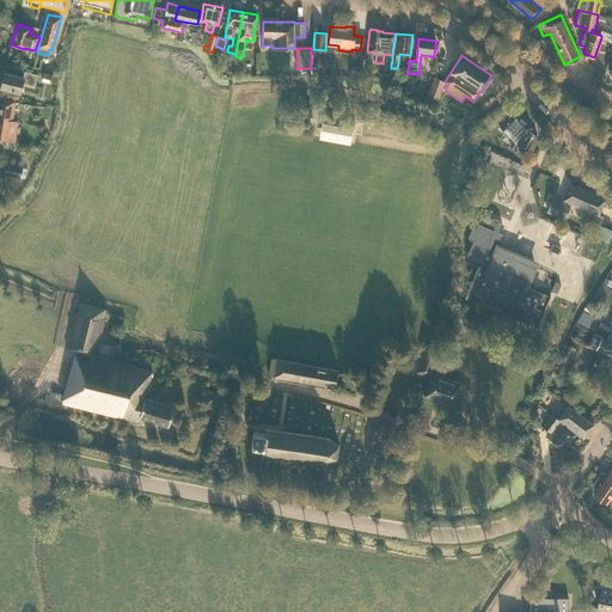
[(23,78),(4,73),(0,87),(20,92),(23,83),(35,86),(37,75),(25,72),(23,78)]
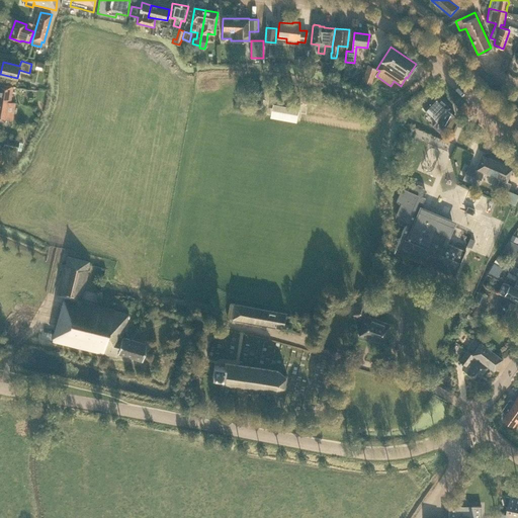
[(41,71),(44,63),(37,62),(35,69),(41,71)]
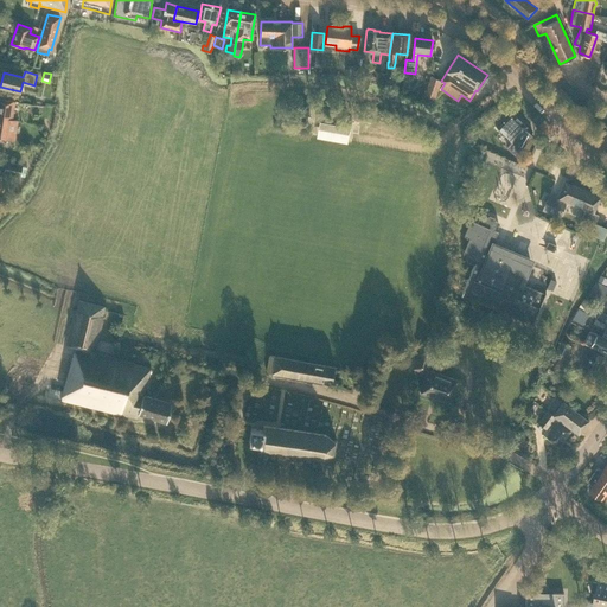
[(432,76),(425,94),(434,100),(441,81),(432,76)]
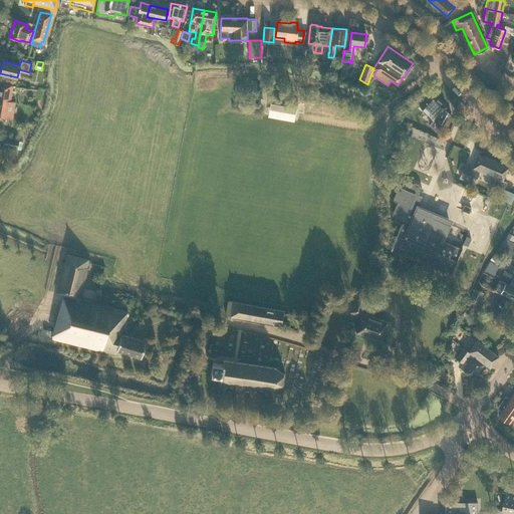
[(0,83),(0,119),(5,120),(5,118),(12,120),(15,102),(10,101),(13,86),(0,83)]
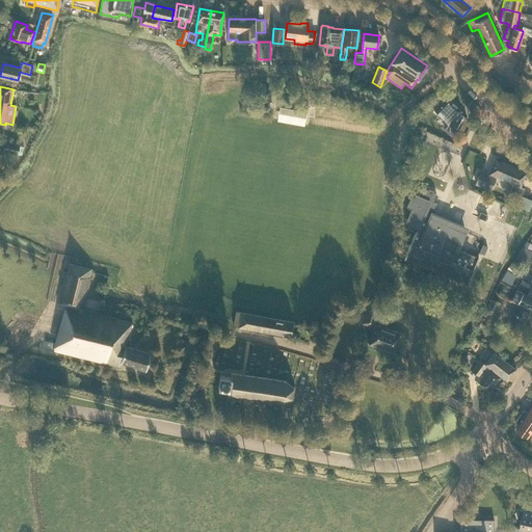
[(466,116),(461,111),(447,98),(434,110),(448,124),(444,129),(455,133),(466,116)]
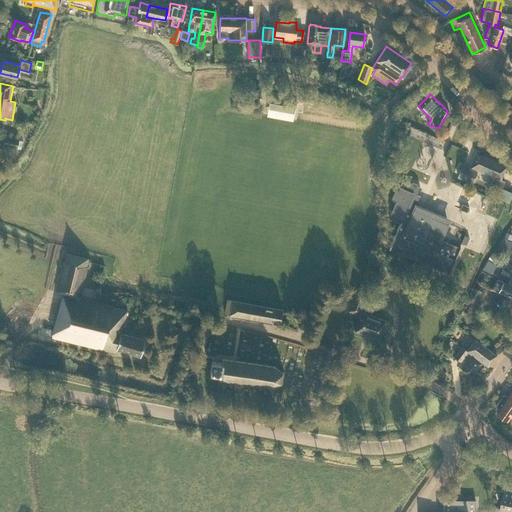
[(5,136),(3,146),(17,149),(19,139),(5,136)]
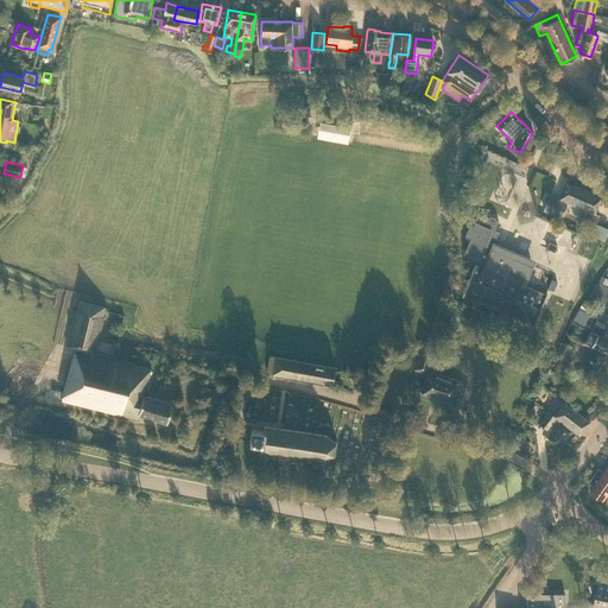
[(600,216),(595,214),(601,198),(565,183),(558,198),(549,195),(543,210),(561,217),(567,202),(587,210),(582,222),(595,227),(591,235),(605,241),(607,230),(607,228),(596,223),(600,216)]
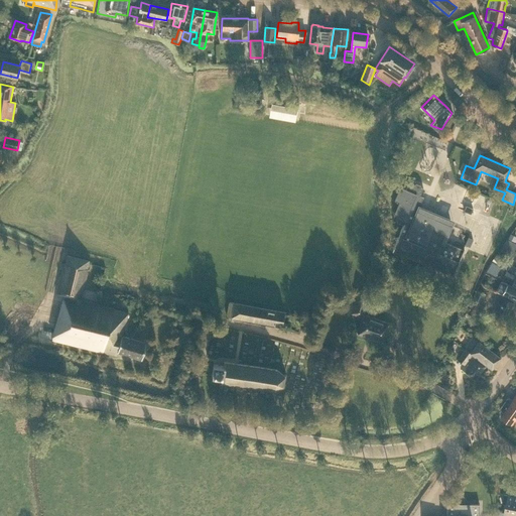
[(435,219),(417,212),(420,206),(423,198),(420,197),(420,196),(423,188),(420,187),(414,184),(413,184),(409,182),(406,189),(399,186),(393,201),(398,203),(393,215),(394,215),(397,223),(403,225),(392,251),(393,252),(393,250),(425,264),(453,275),(452,277),(453,277),(465,250),(464,249),(463,251),(444,243),(442,242),(445,235),(447,236),(452,226),(435,219)]
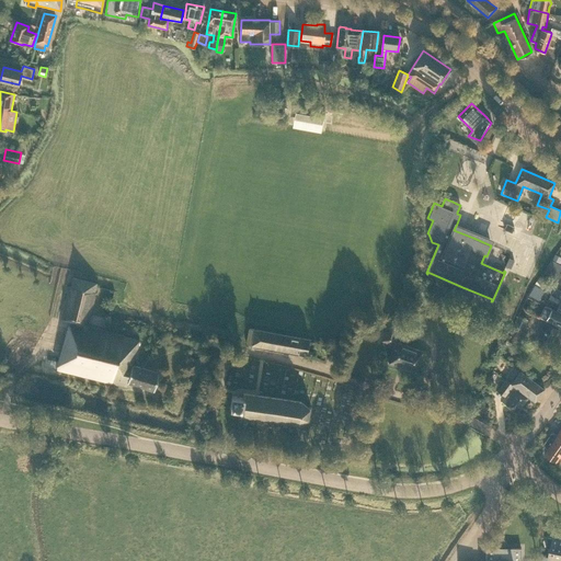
[(504,229),(512,232),(514,227),(506,224),(504,229)]
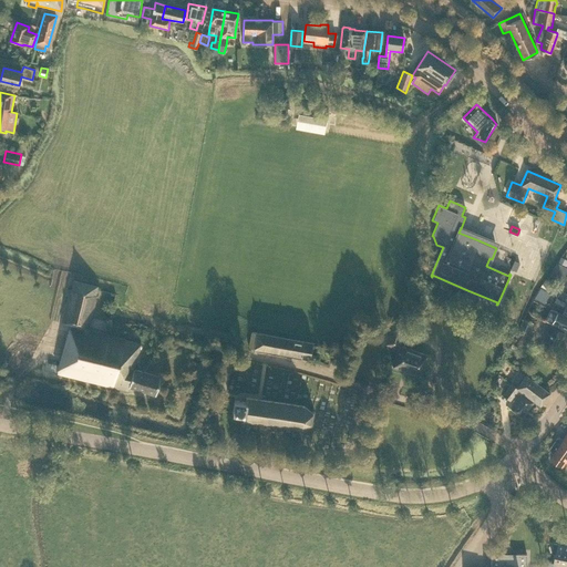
[(546,290),(552,280),(555,282),(558,277),(564,279),(566,272),(566,268),(556,263),(546,278),(540,287),(546,290)]
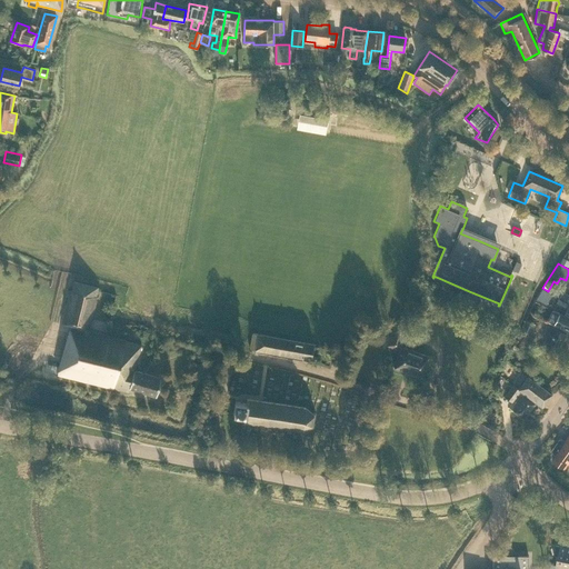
[(61,365),(58,375),(129,392),(130,388),(156,396),(161,378),(135,370),(137,365),(142,345),(88,331),(98,288),(75,281),(72,291),(71,290),(62,323),(71,326),(71,328),(70,328),(61,365)]
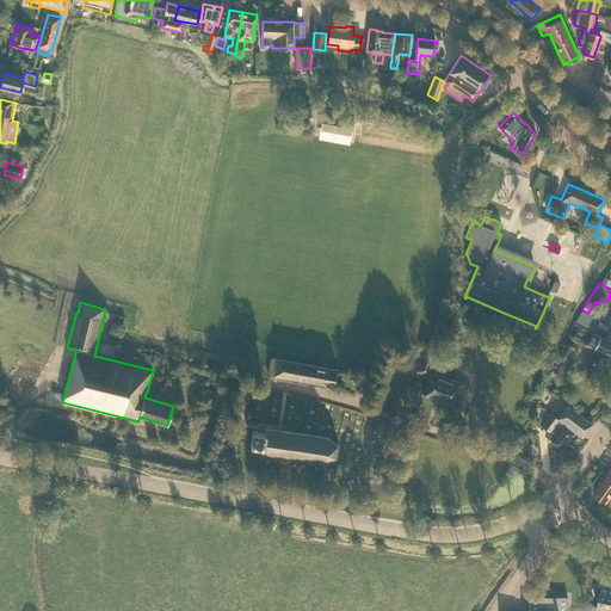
[(585,325),(590,314),(582,309),(576,320),(585,325)]
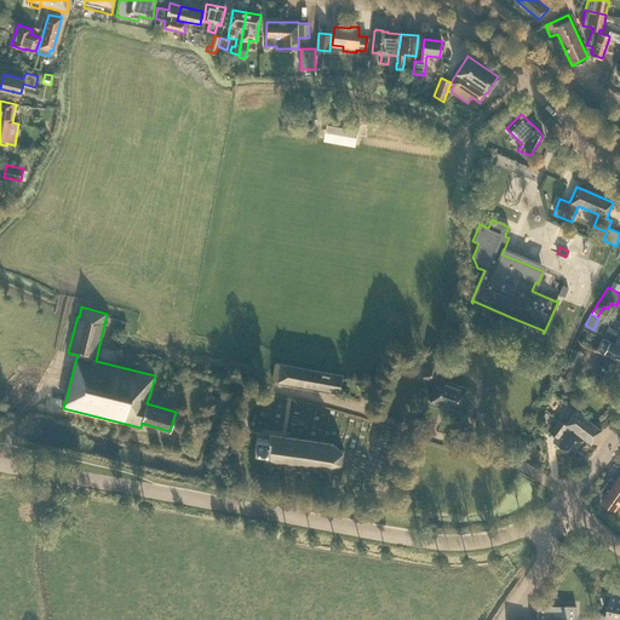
[(619,321),(613,317),(609,325),(618,328),(619,326),(619,321)]
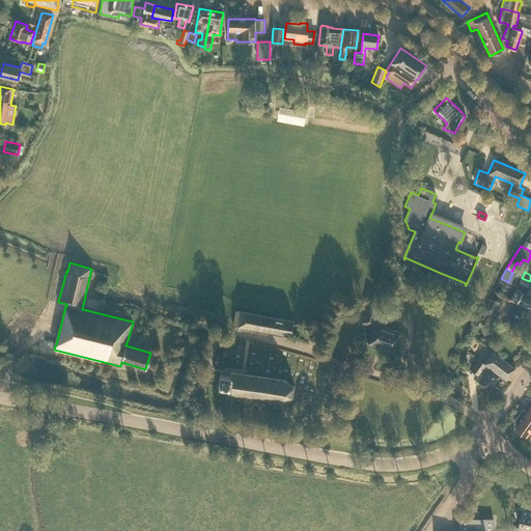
[(529,281),(522,278),(520,282),(530,287),(527,292),(529,294),(528,295),(530,296),(530,279),(529,281)]
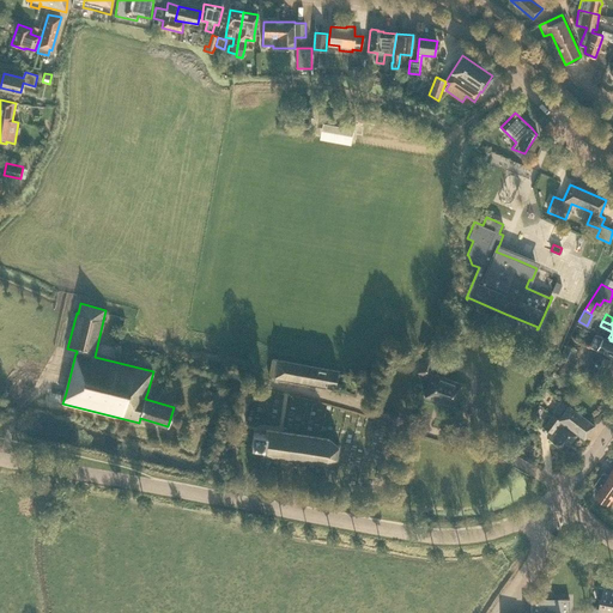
[(612,357),(612,343),(596,334),(589,346),(598,350),(596,353),(592,363),(606,369),(611,357),(612,357)]
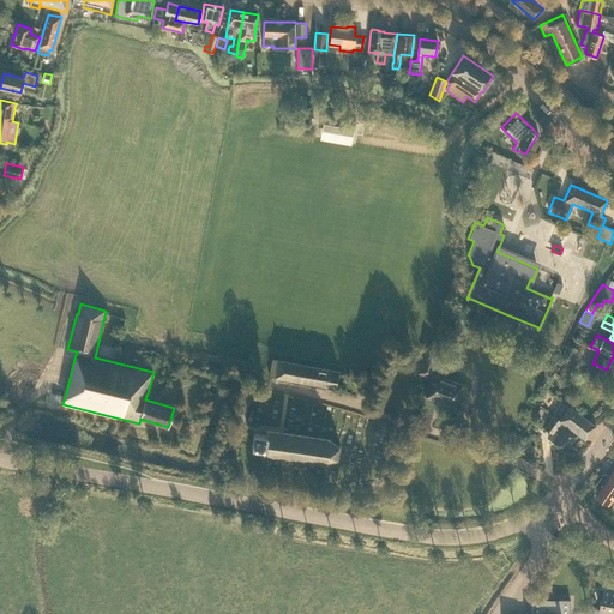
[(425,396),(455,407),(459,393),(463,384),(433,374),(440,353),(426,348),(417,373),(432,378),(426,393),(425,396)]
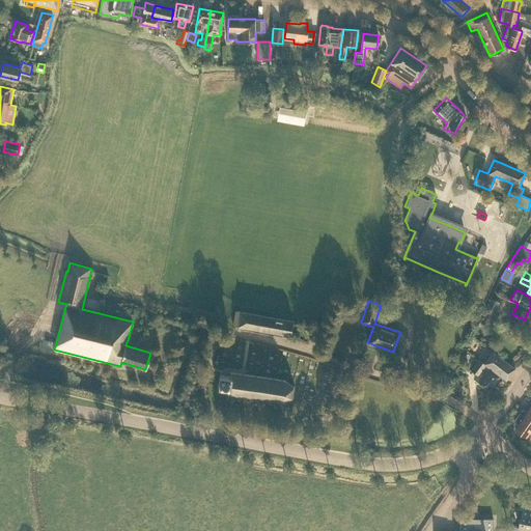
[(298,323),(241,312),(241,311),(236,311),(233,326),(235,326),(234,330),(241,331),(242,330),(241,330),(242,327),(290,336),(292,324),(297,325),(298,323)]
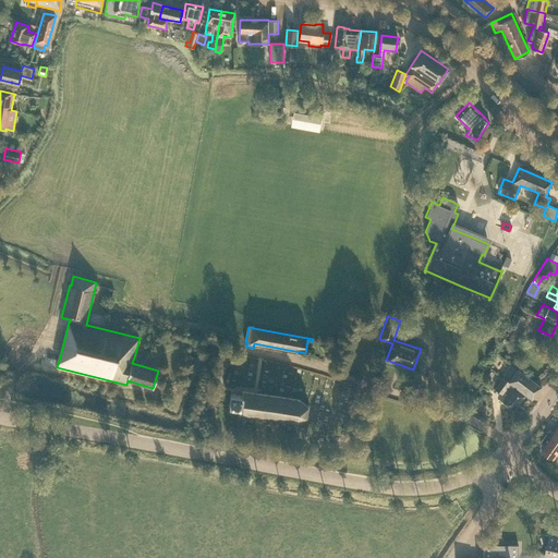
[(340,343),(331,341),(328,352),(337,354),(340,343)]
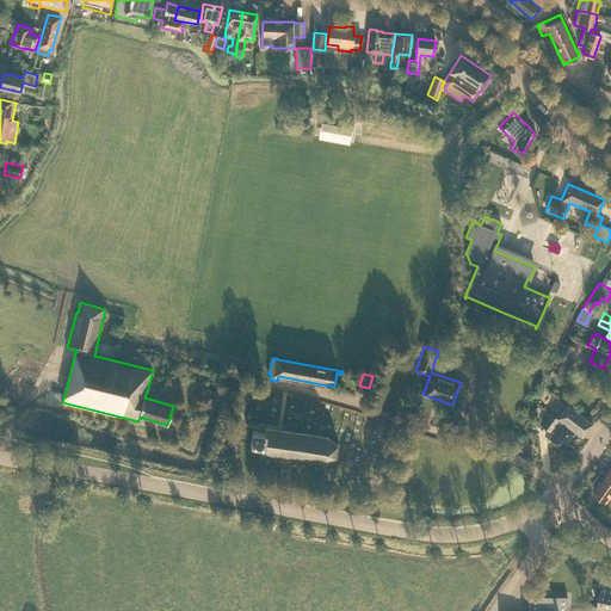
[(567,405),(557,418),(582,437),(592,424),(567,405)]
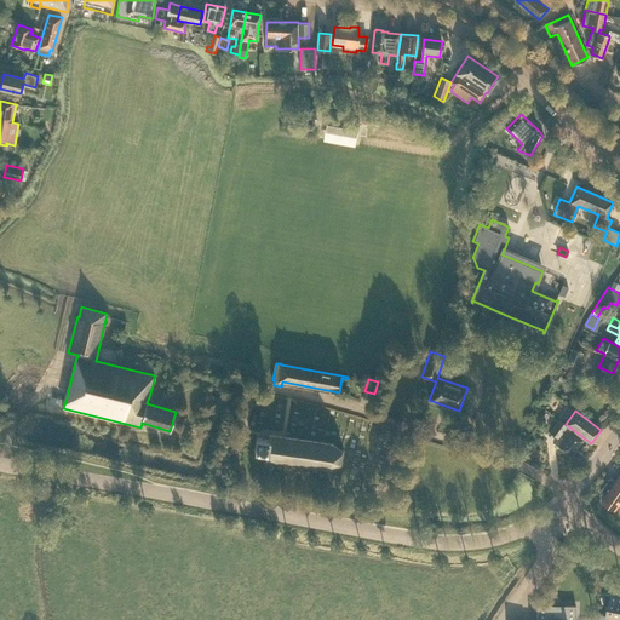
[(570,455),(583,440),(567,428),(568,426),(560,420),(550,432),(558,438),(555,445),(570,455)]
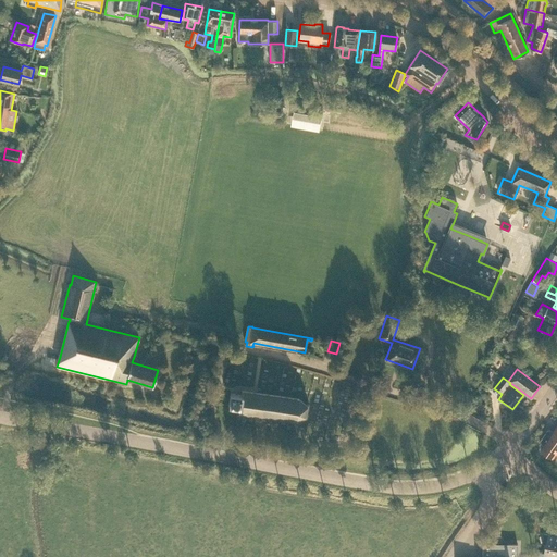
[(229,410),(296,420),(305,417),(307,418),(307,417),(306,416),(307,406),(309,405),(309,404),(306,405),(299,399),(293,398),(257,393),(255,393),(243,391),(242,395),(231,393),(229,405),(230,406),(229,410)]
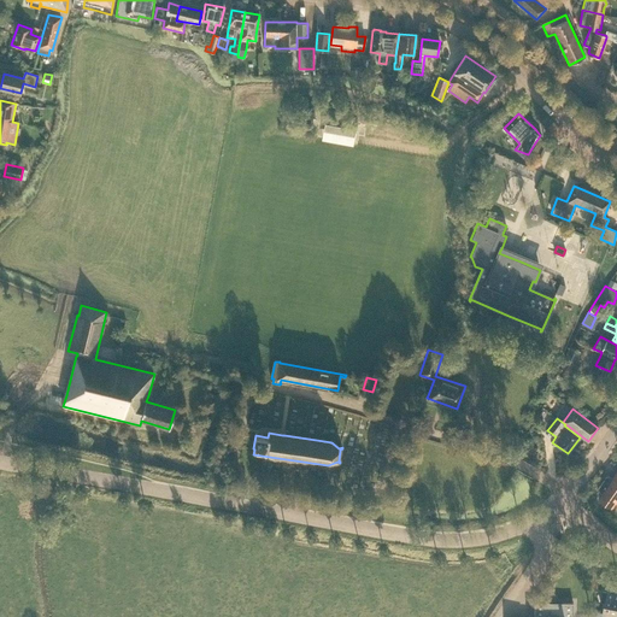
[(604,493),(600,499),(613,509),(616,503),(616,471),(613,479),(613,480),(607,476),(599,489),(604,493)]
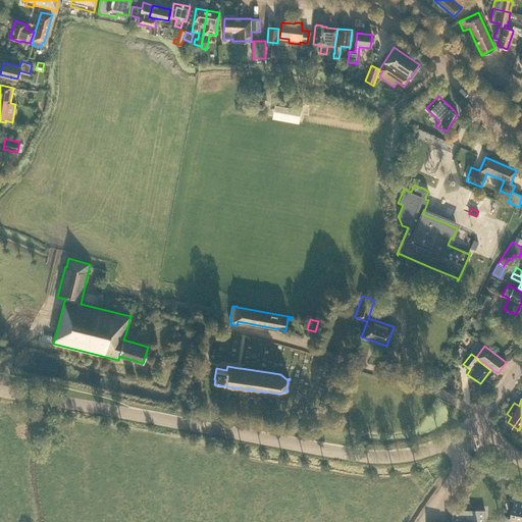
[(516,521),(521,521),(521,519),(521,501),(515,500),(515,501),(511,500),(508,509),(513,510),(511,520),(517,521),(516,521)]
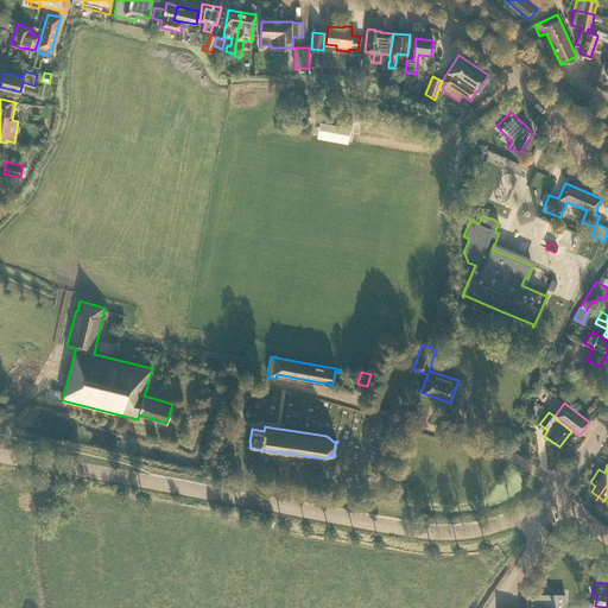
[(564,607),(565,594),(526,594),(526,607),(564,607)]
